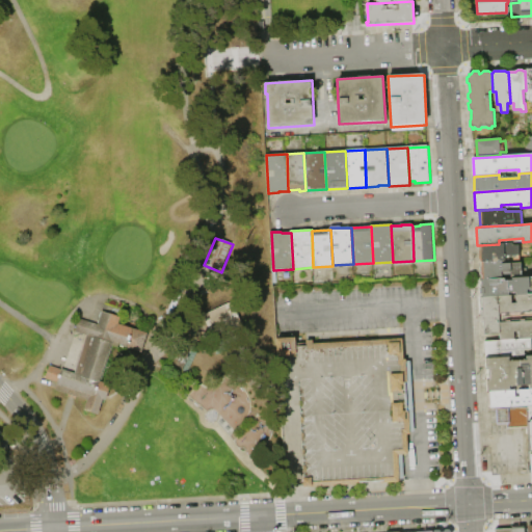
[(482,263),(480,263),(479,260),(479,253),(480,250),(479,245),(499,244),(513,243),(513,245),(520,245),(520,256),(505,257),(505,262),(501,262),(482,263)]
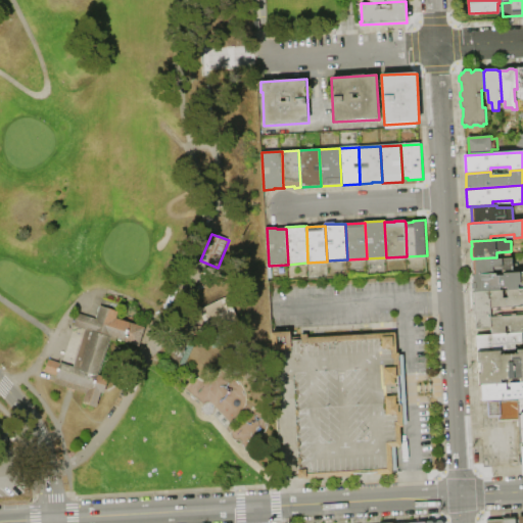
[(504,274),(503,274),(503,270),(493,271),(493,274),(475,275),(474,272),(473,270),(472,263),(474,262),(474,258),(492,257),(493,259),(513,258),(514,264),(519,264),(519,273),(504,274)]
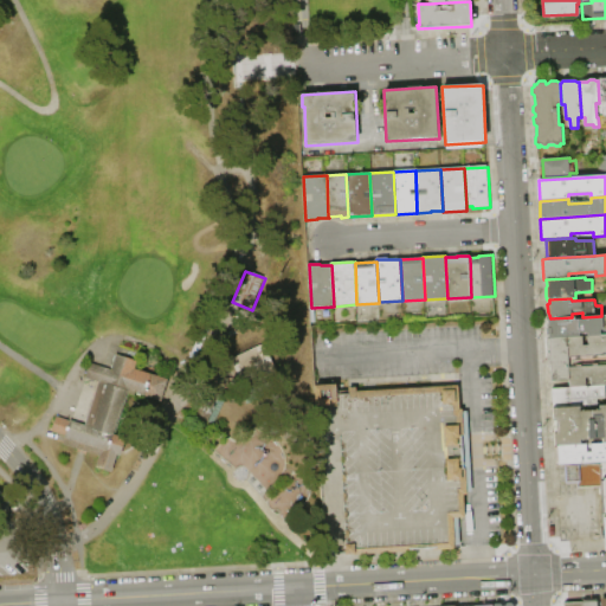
[(549,339),(549,336),(548,336),(547,328),(549,328),(548,318),(550,318),(572,317),(575,317),(575,320),(584,320),(584,317),(601,316),(605,316),(605,330),(600,331),(600,336),(588,336),(588,334),(580,335),(580,337),(549,339)]
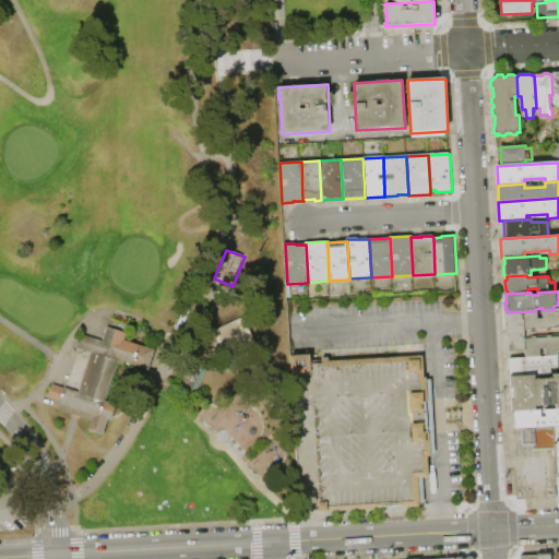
[(558,356),(546,357),(545,349),(542,349),(542,357),(525,357),(525,352),(509,352),(507,312),(535,311),(538,310),(539,319),(544,319),(543,310),(554,310),(558,309),(558,356)]
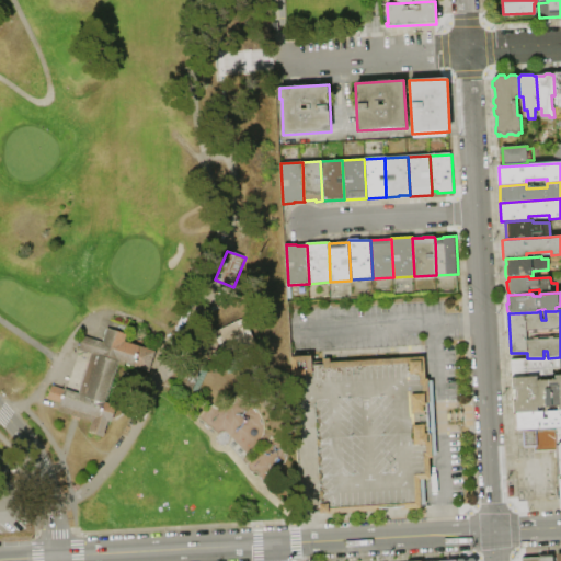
[(215,334),(244,319),(258,345),(228,361),(215,334)]
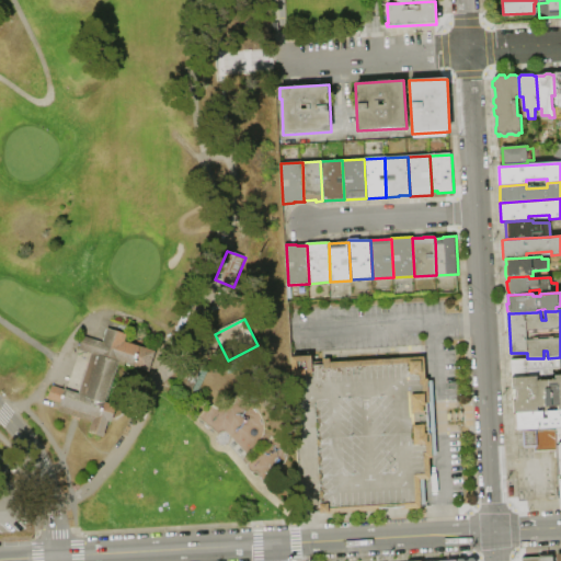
[(95,415),(79,410),(48,399),(53,386),(79,395),(86,374),(92,354),(79,351),(84,336),(103,343),(109,328),(127,334),(125,342),(157,352),(150,374),(130,367),(132,366),(121,362),(107,402),(117,405),(114,418),(113,421),(110,421),(104,438),(90,434),(95,415)]
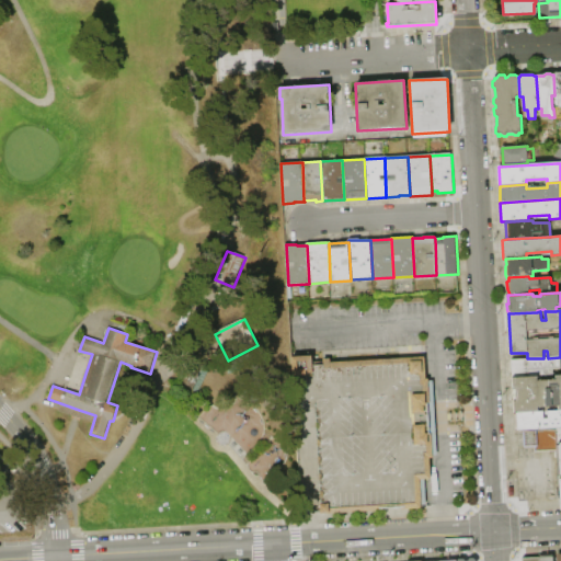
[(425,357),(426,379),(430,379),(430,381),(433,380),(434,421),(296,428),(292,357),(312,356),(312,366),(324,365),(324,364),(324,359),(331,358),(331,363),(425,357)]
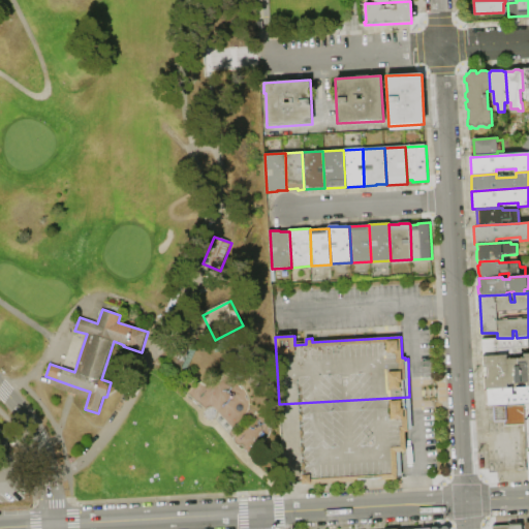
[(507,355),(484,356),(483,339),(497,338),(512,338),(517,338),(528,337),(528,348),(522,349),(522,354),(507,355)]
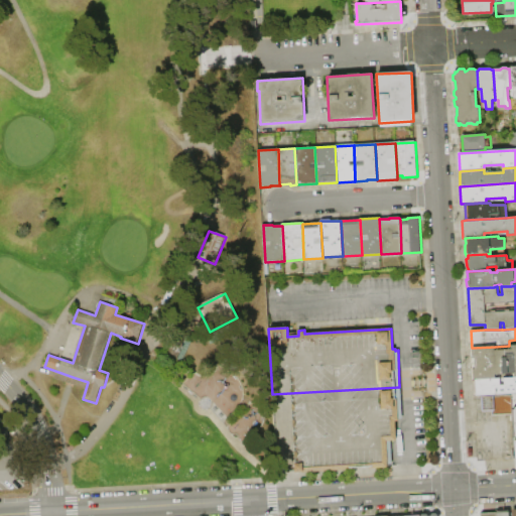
[(472,348),(495,347),(495,350),(511,349),(510,346),(515,345),(515,377),(514,378),(514,374),(496,375),(496,379),(475,380),(474,380),(472,348)]
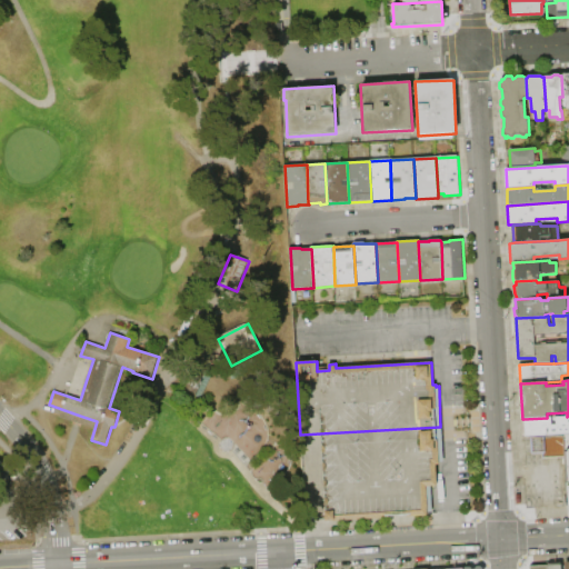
[(95,428),(82,423),(80,429),(77,428),(72,427),(75,421),(61,417),(62,413),(63,410),(80,416),(97,421),(96,425),(95,428)]
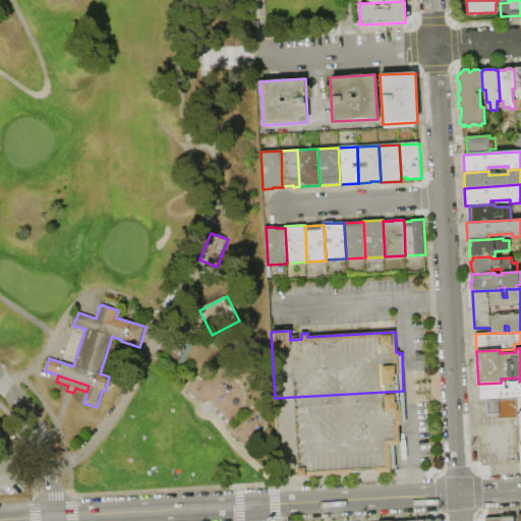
[(519,382),(520,381),(520,398),(481,400),(478,399),(477,386),(479,384),(501,383),(505,383),(505,390),(509,390),(509,382),(519,382)]
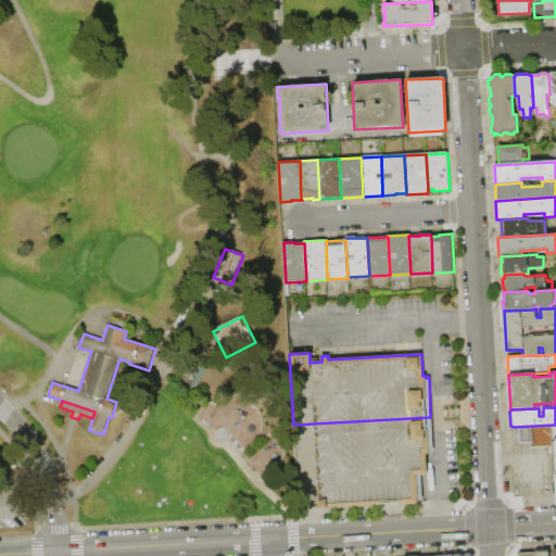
[(422,500),(421,475),(426,474),(424,452),(431,451),(430,417),(293,425),(298,505),(422,500)]
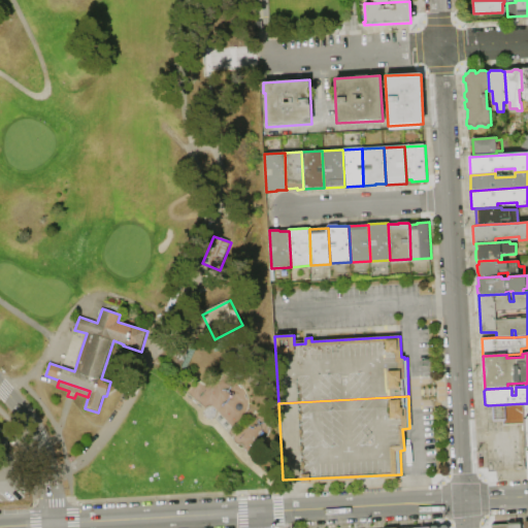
[(503,405),(524,404),(524,405),(525,425),(504,426),(504,422),(503,405)]
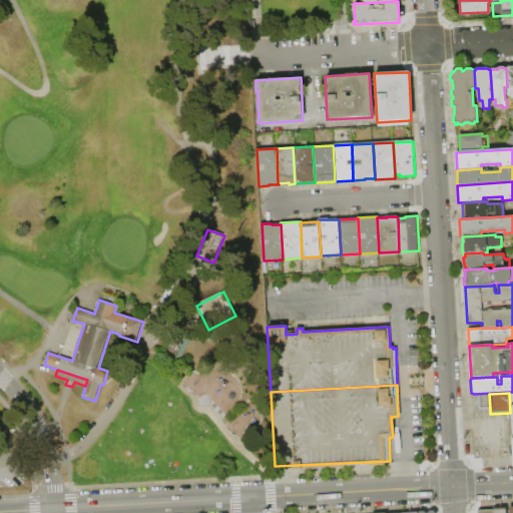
[(478,395),(489,394),(490,410),(479,410),(478,395)]
